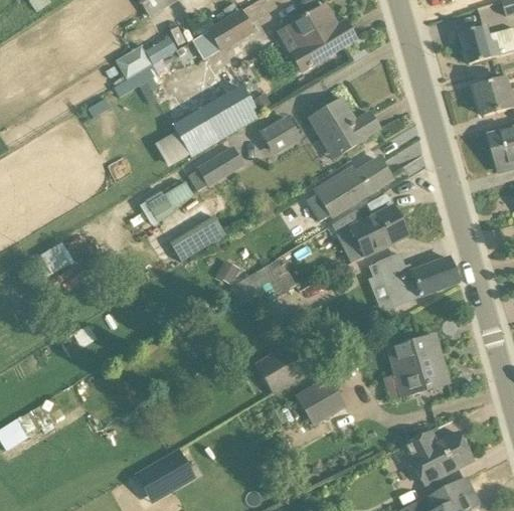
[(139,0),(149,16),(175,0),(139,0)]
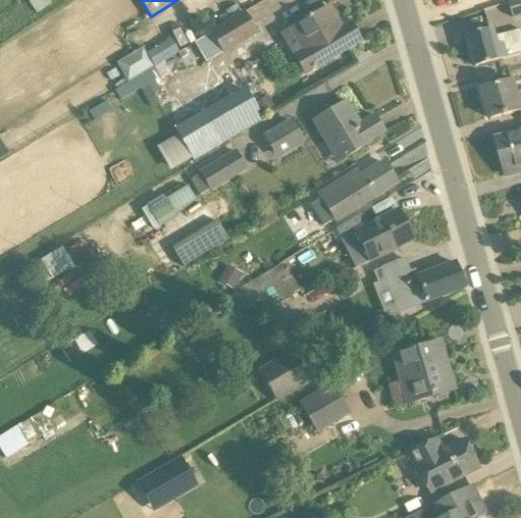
[(509,0),(514,15),(520,12),(520,0),(509,0)]
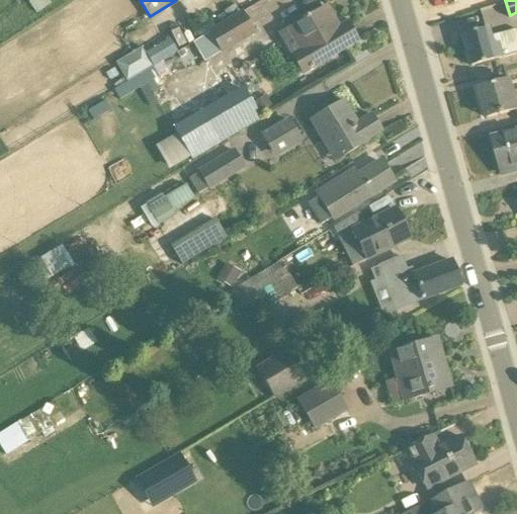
[(228,18),(242,10),(238,2),(224,11),(228,18)]
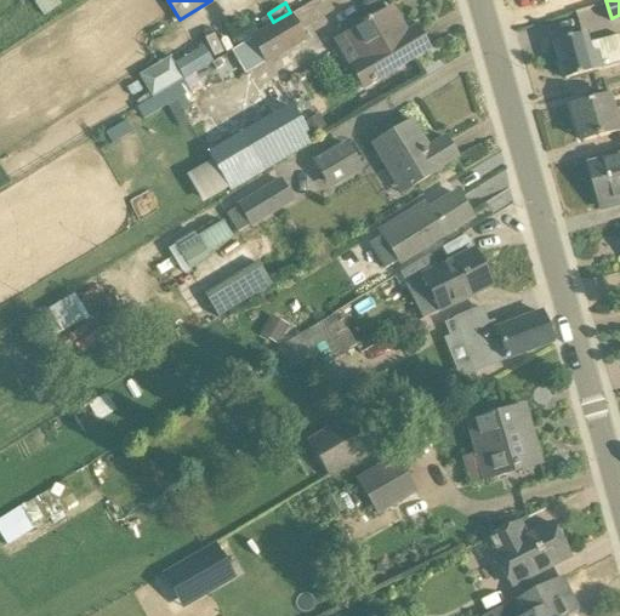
[(391,6),(357,26),(335,39),(362,84),(428,46),(416,26),(403,33),(388,9),(392,7),(391,6)]
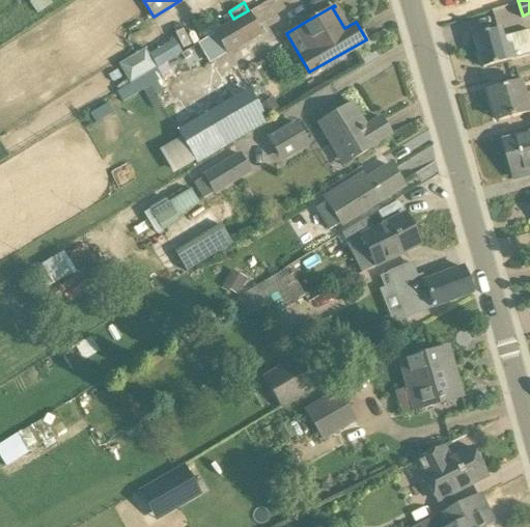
[(261,31),(249,11),(197,42),(208,61),(225,51),(226,52),(261,31)]
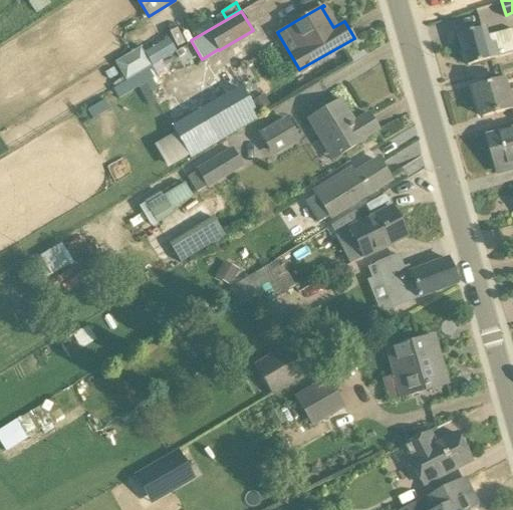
[(500,55),(495,39),(493,39),(489,25),(461,33),(469,63),(500,55)]
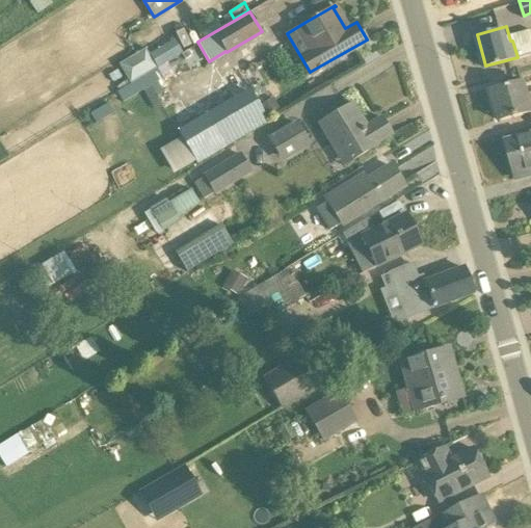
[(177,33),(150,45),(156,59),(183,48),(177,33)]
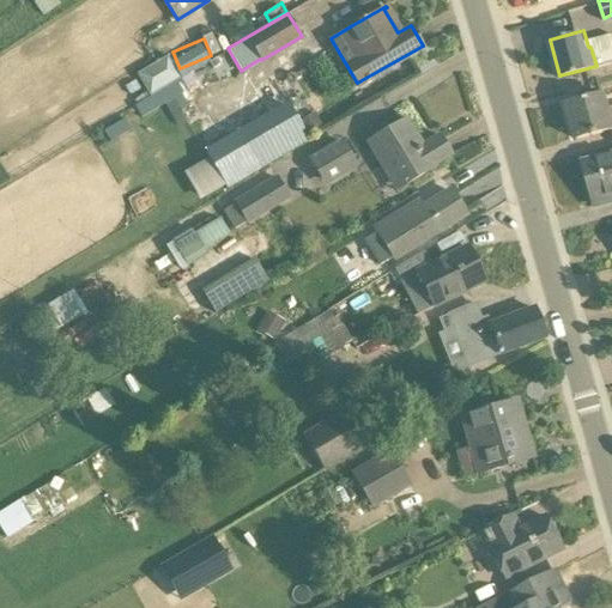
[(139,72),(152,93),(181,76),(182,76),(170,54),(139,72)]
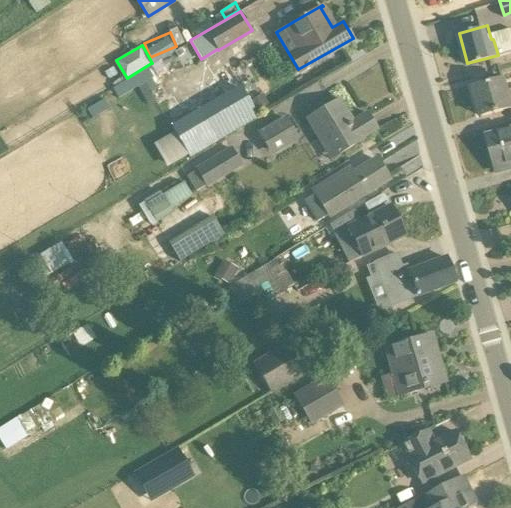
[(183,46),(177,49),(180,55),(186,51),(183,46)]
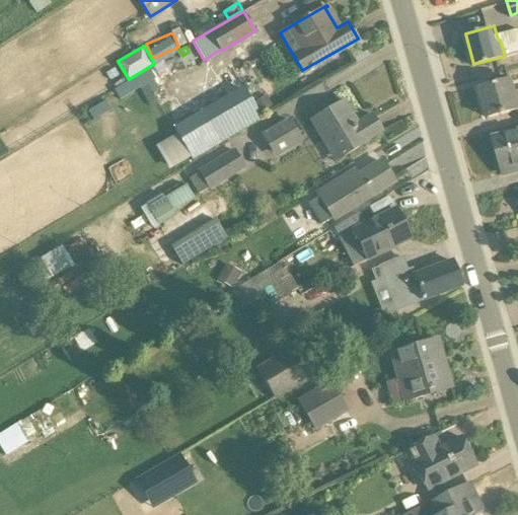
[(163,59),(154,65),(153,64),(129,79),(115,87),(121,97),(160,74),(170,71),(163,59)]
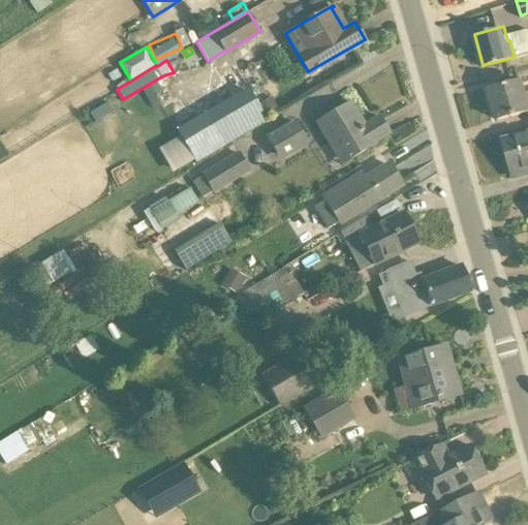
[(527,94),(520,97),(517,82),(490,89),(498,118),(527,110),(527,94)]
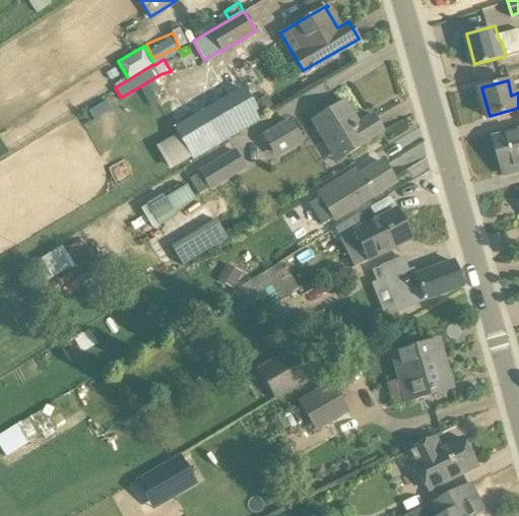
[(244,84),(174,125),(177,131),(156,144),(170,168),(191,155),(193,158),(263,116),(244,84)]
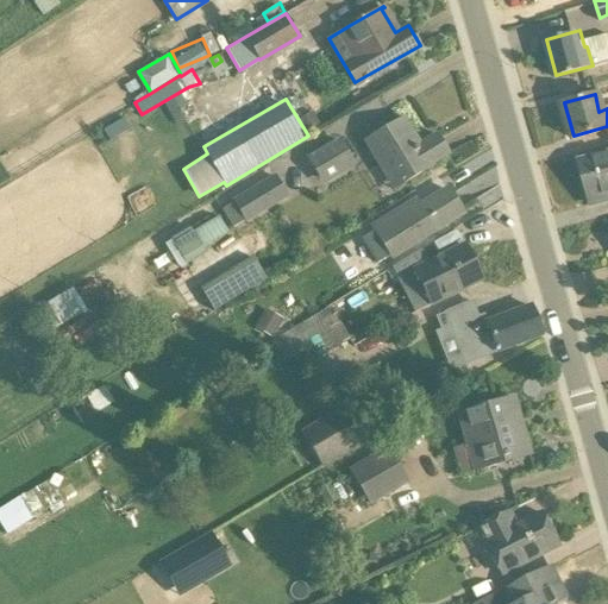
[(323,123),(313,108),(299,118),(307,132),(323,123)]
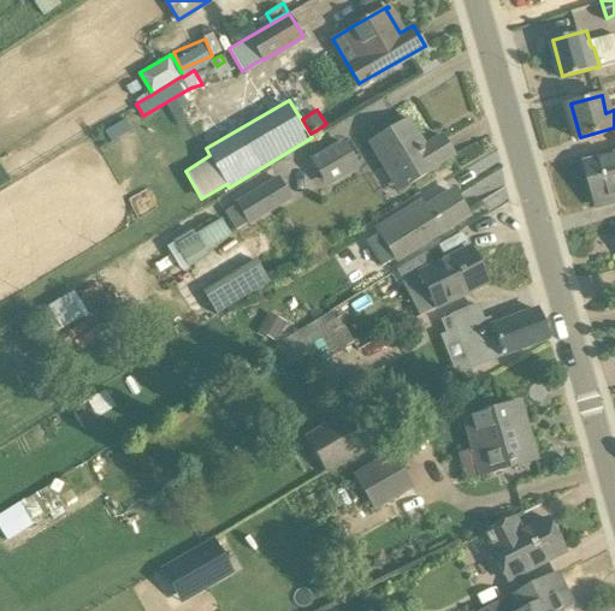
[(398,187),(437,165),(454,154),(442,134),(425,144),(408,117),(370,138),(398,187)]
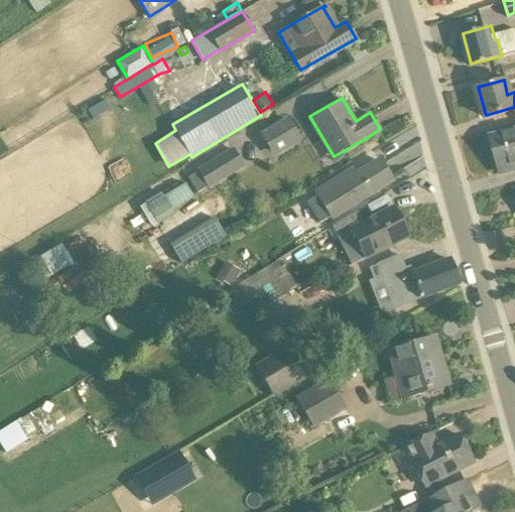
[(287,116),(260,132),(274,154),(301,138),(287,116)]
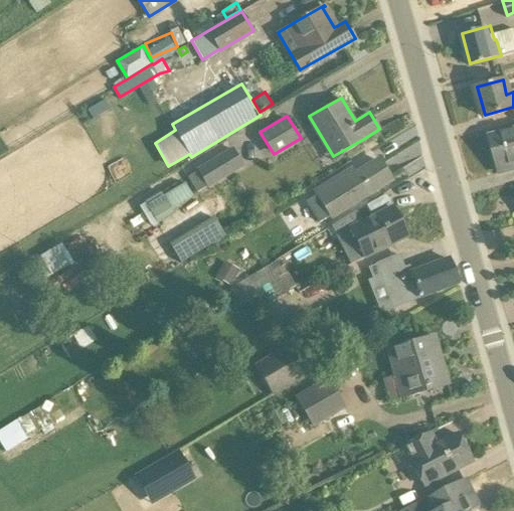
[(499,171),(513,166),(513,128),(490,135),(499,171)]
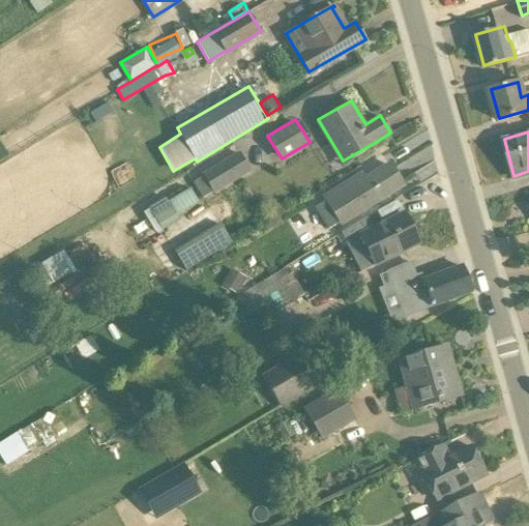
[(214,192),(252,169),(240,149),(203,171),(204,173),(193,179),(202,196),(213,190),(214,192)]
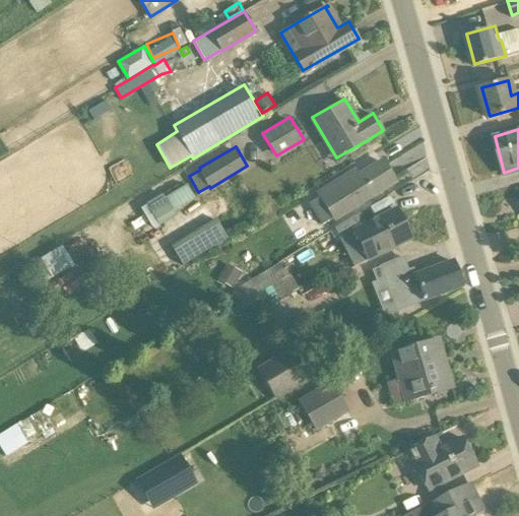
[(323,221),(332,216),(333,216),(394,181),(382,159),(359,175),(355,169),(318,192),(320,195),(310,201),(323,221)]
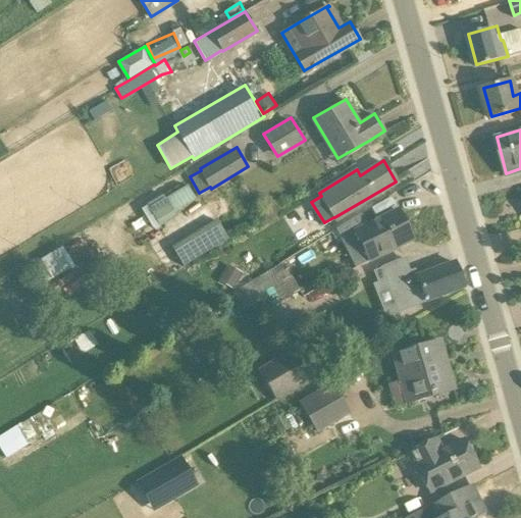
[(163,193),(147,202),(160,224),(176,214),(173,210),(196,197),(188,184),(165,197),(163,193)]
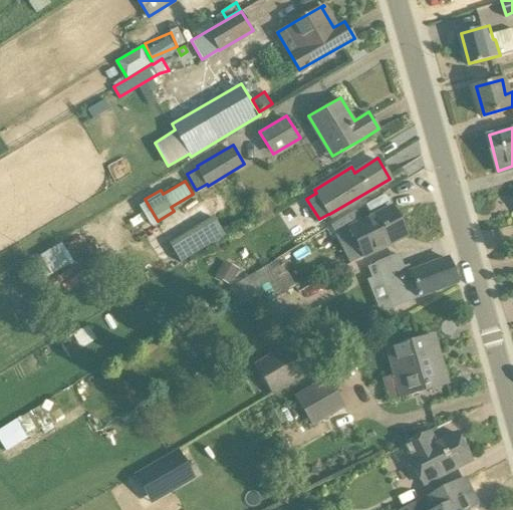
[(355,208),(329,224),(336,235),(337,238),(349,230),(362,255),(362,256),(407,234),(392,204),(362,220),(355,208)]
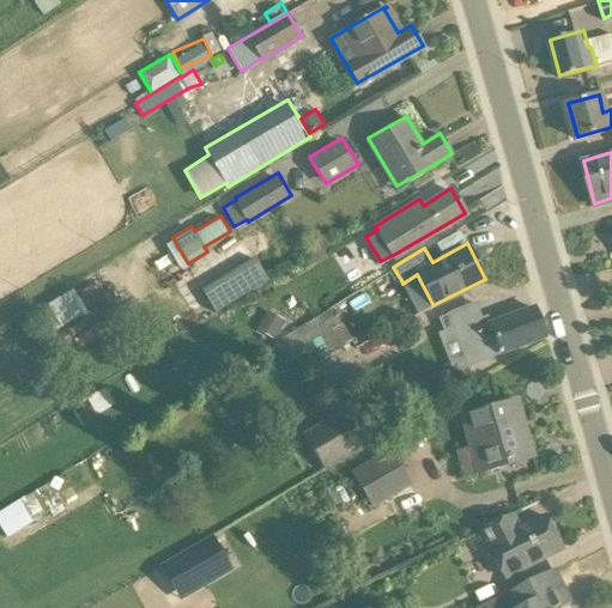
[(216,310),(268,278),(256,257),(204,290),(216,310)]
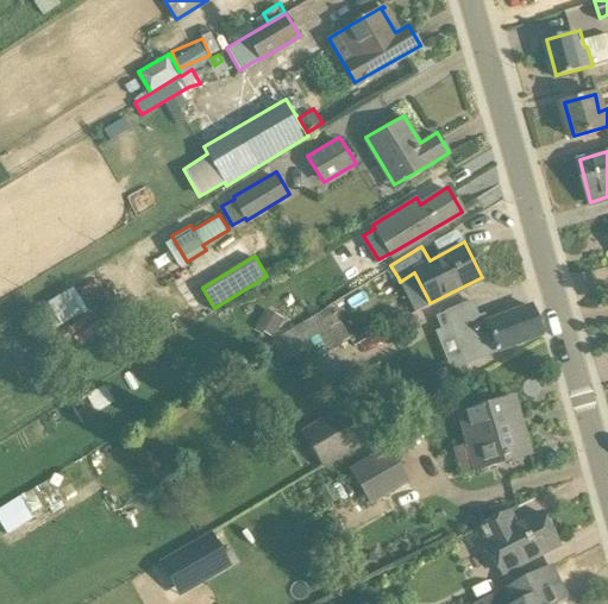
[(48,296),(63,316),(86,300),(70,280),(48,296)]
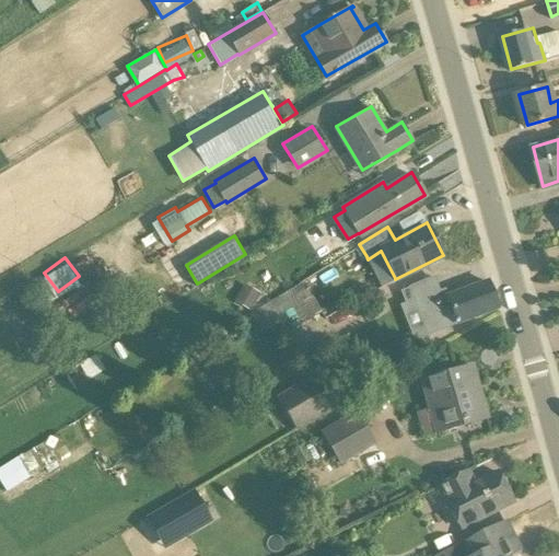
[(288,332),(325,310),(312,288),(332,276),(325,265),(305,277),(306,279),(246,314),(258,335),(281,321),(288,332)]
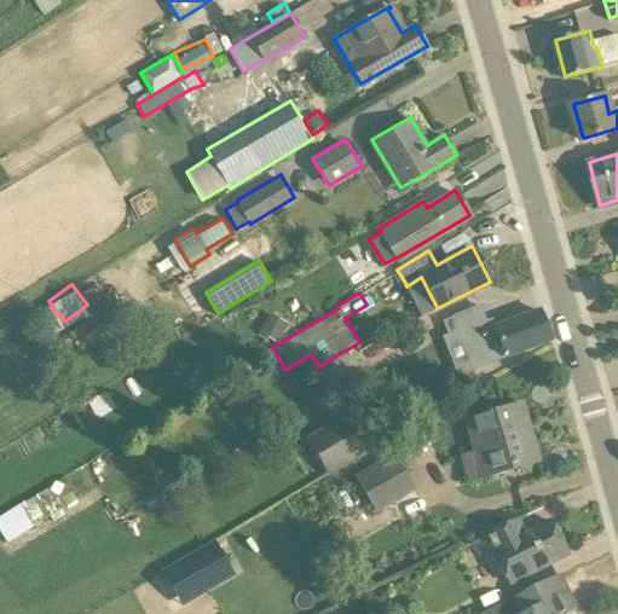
[(481,303),(455,313),(445,317),(450,331),(444,334),(460,372),(475,366),(550,339),(539,310),(491,328),(481,303)]
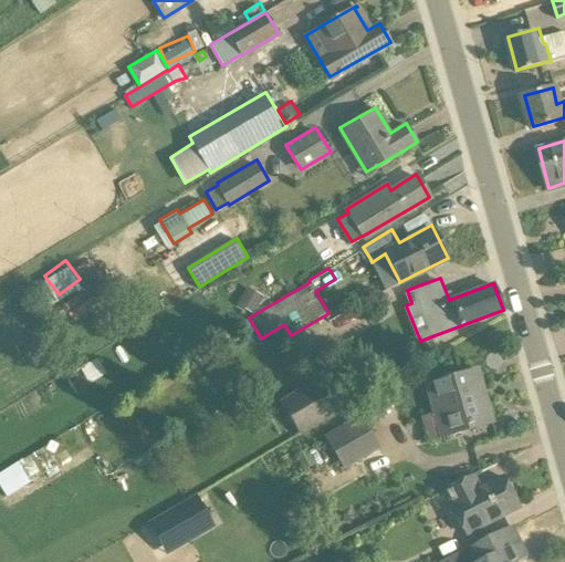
[(237,302),(253,312),(264,294),(248,284),(237,302)]
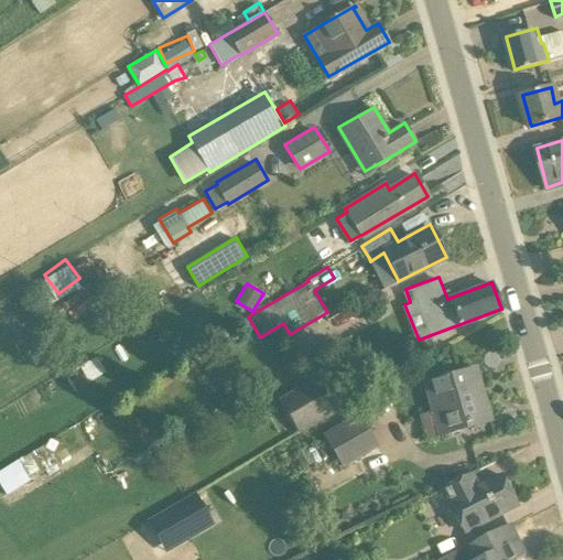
[(421,413),(426,434),(428,438),(491,420),(476,366),(425,381),(434,410),(421,413)]
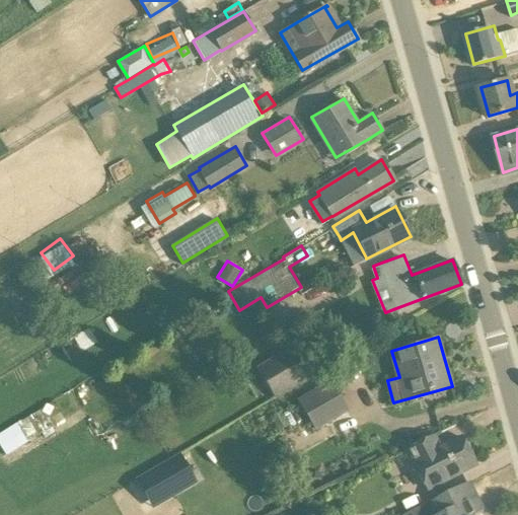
[(274,396),(311,374),(293,344),(255,366),(274,396)]
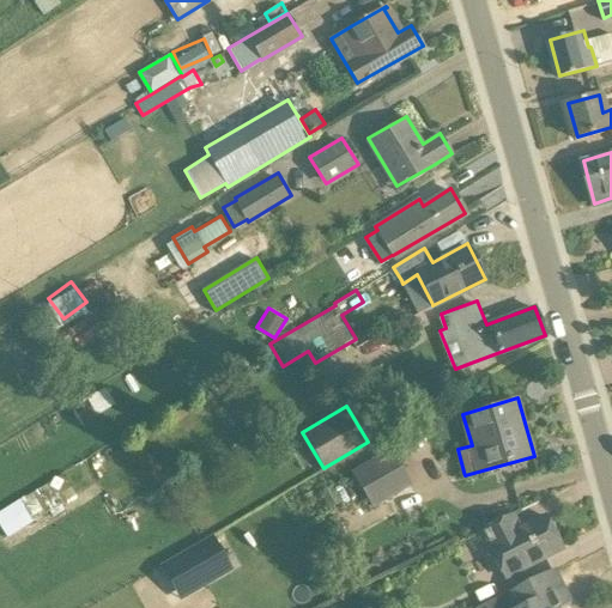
[(374,504),(411,482),(392,449),(355,470),(374,504)]
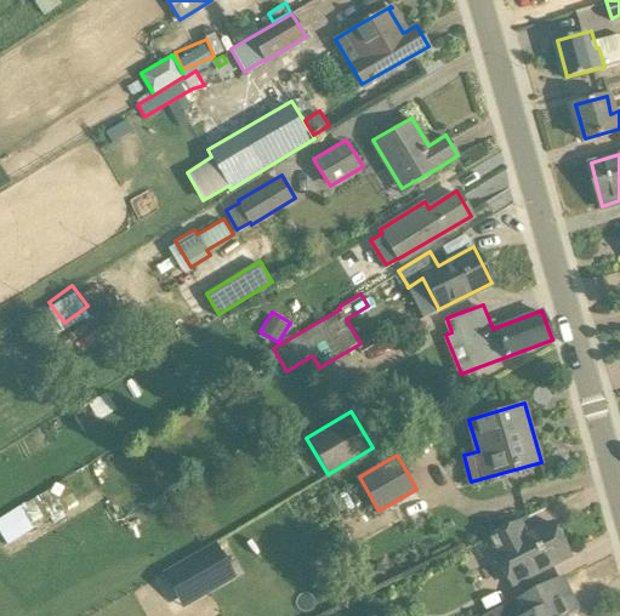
[(67,475),(49,486),(0,515),(0,530),(6,541),(62,508),(79,497),(67,475)]
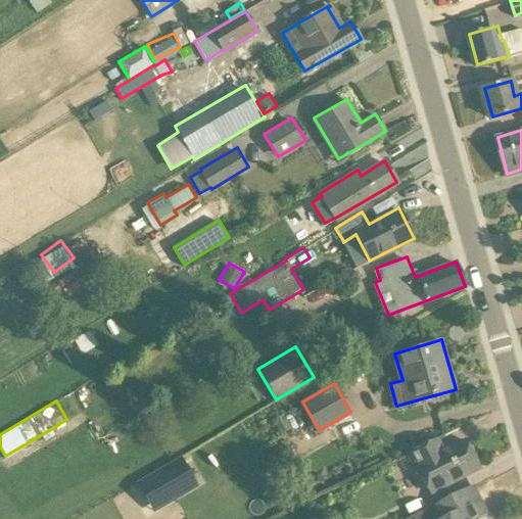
[(432,492),(481,468),(467,439),(444,451),(437,437),(412,451),(432,492)]
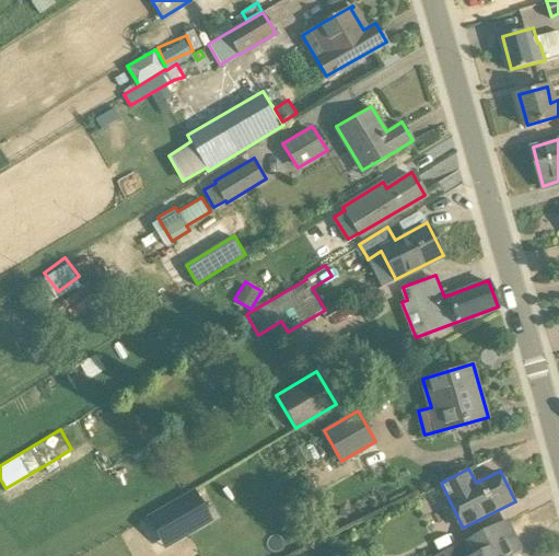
[(173,500),(142,519),(148,525),(162,516),(165,521),(181,513),(173,500)]
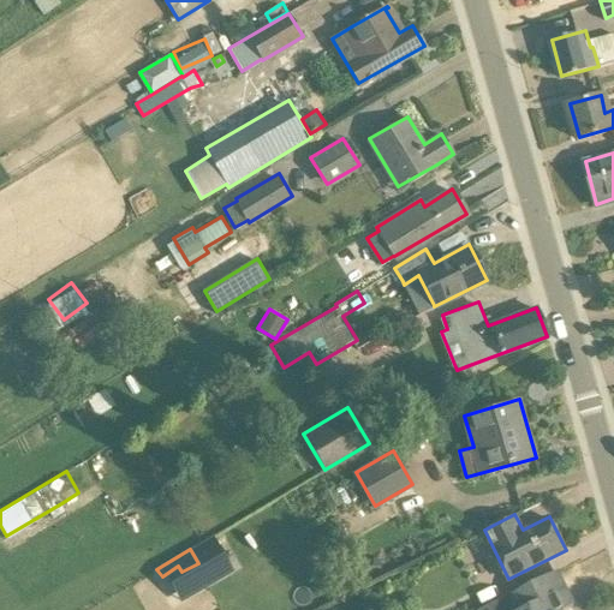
[(556,570),(514,591),(478,609),(477,609),(560,609),(572,603),(565,588),(556,570)]
